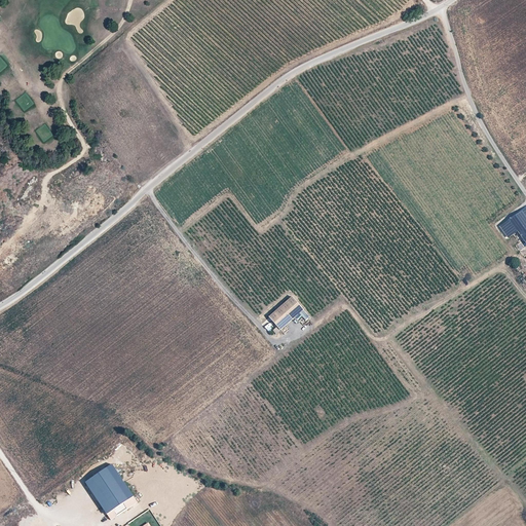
[(525,219),(521,212),(500,226),(505,233),(515,227),(517,230),(525,242),(525,219)]
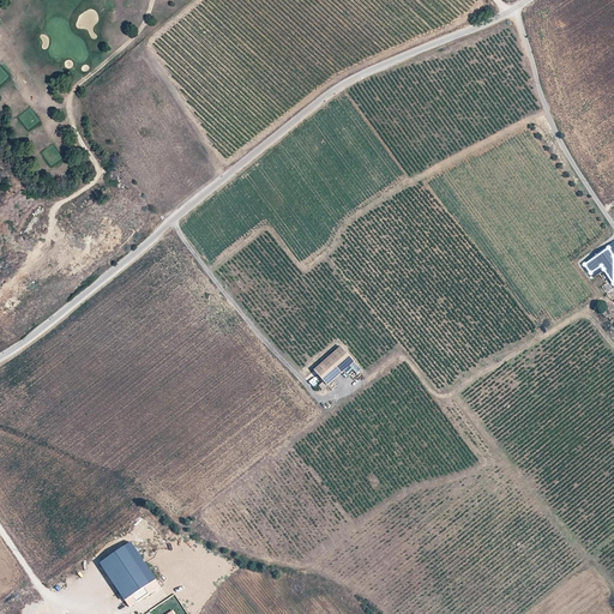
[(603,269),(601,265),(590,272),(593,277),(603,269)]
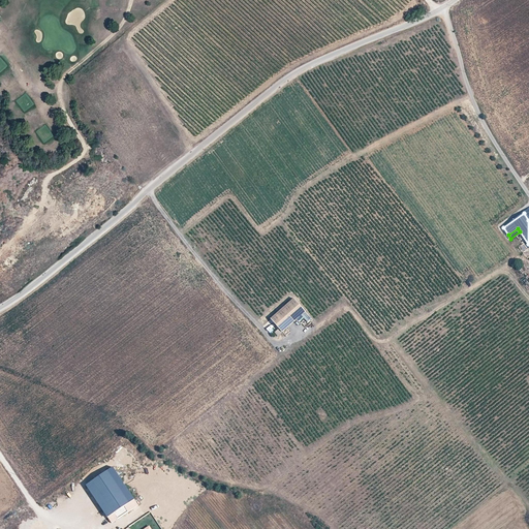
[(271,319),(282,332),(306,311),(294,299),(271,319)]
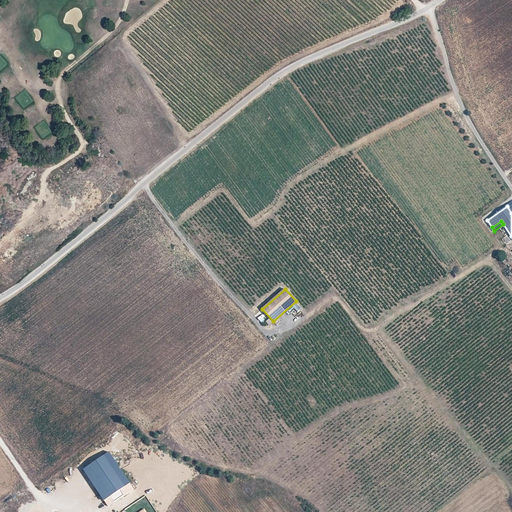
[(109,452),(103,456),(114,471),(124,487),(130,483),(109,452)]
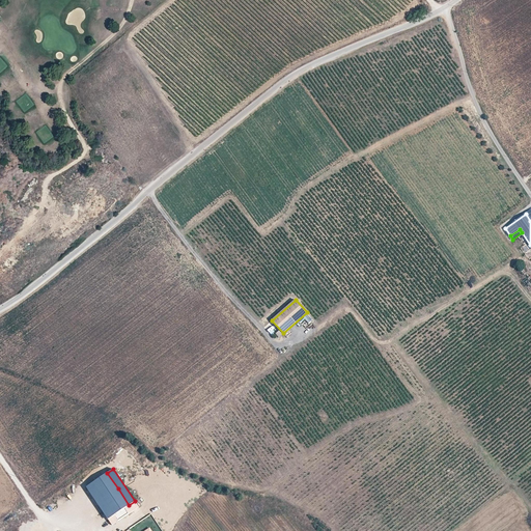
[(86,487),(96,503),(118,488),(107,473),(86,487)]
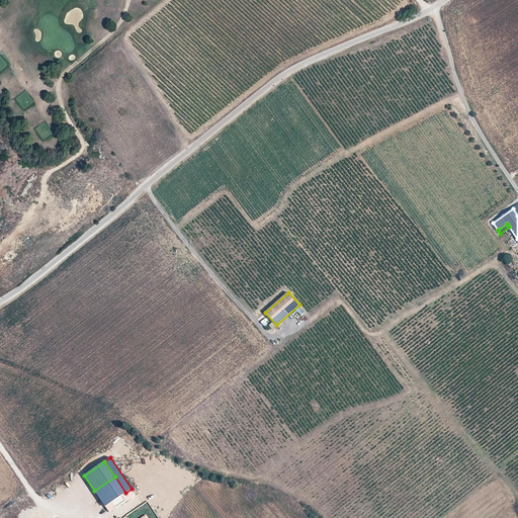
[(105,507),(125,493),(115,477),(94,491),(105,507)]
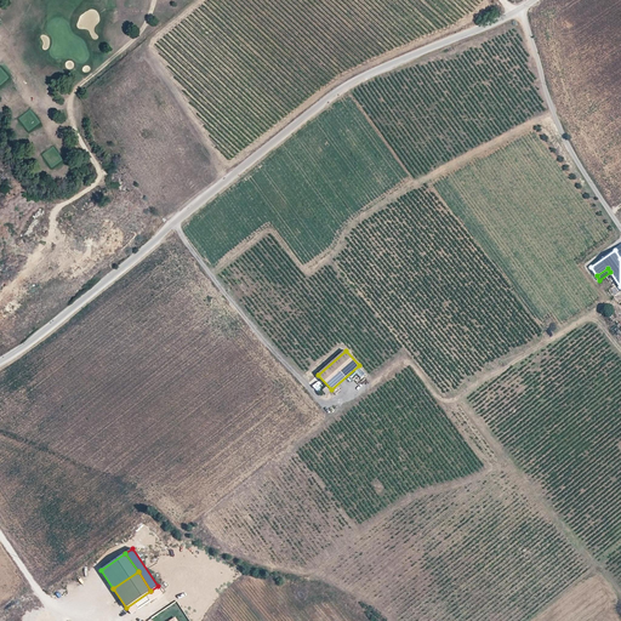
[(151,591),(126,608),(130,614),(161,593),(158,586),(151,591)]
